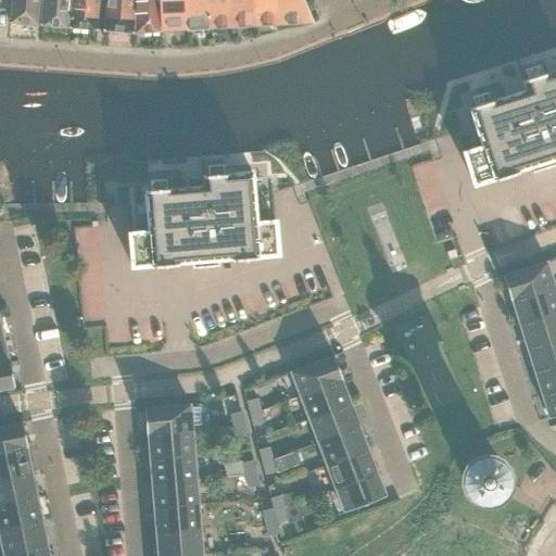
[(36,25),(38,0),(11,0),(9,23),(36,25)]
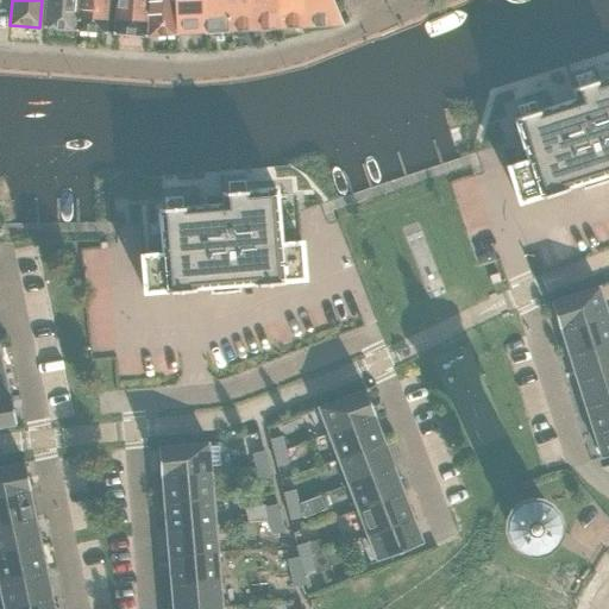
[(75,30),(76,0),(46,0),(44,27),(75,30)]
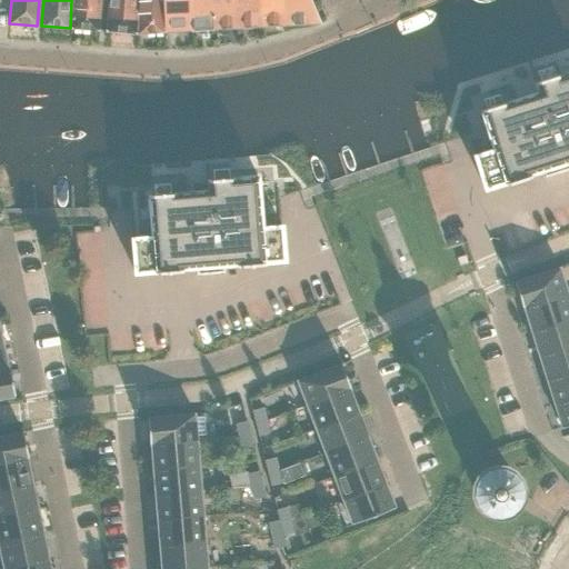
[(98,30),(100,0),(72,0),(70,28),(98,30)]
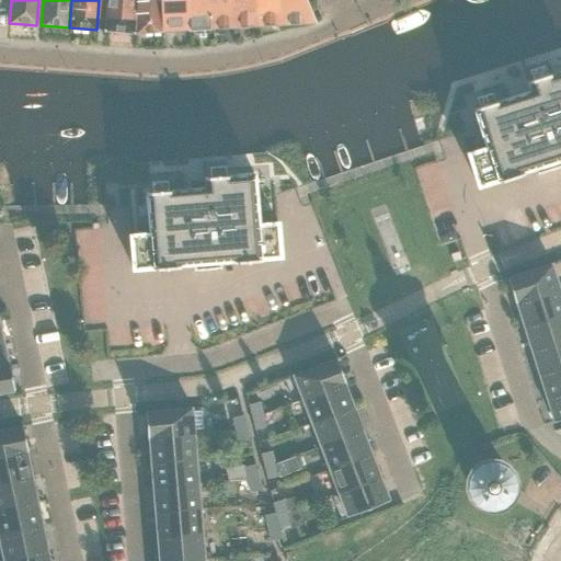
[(106,0),(105,31),(134,33),(136,0),(106,0)]
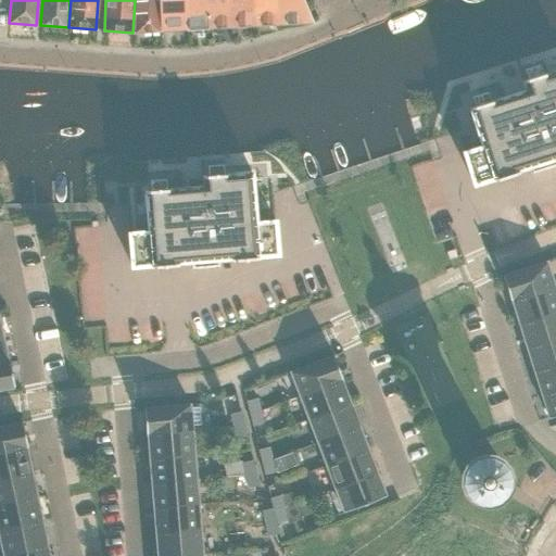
[(135,0),(133,33),(161,32),(159,0),(135,0)]
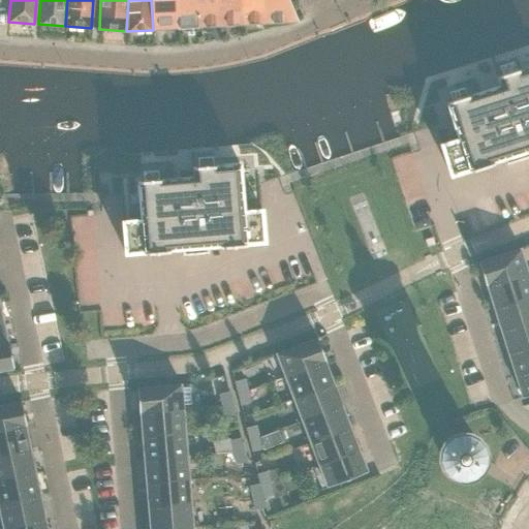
[(151,0),(153,30),(172,29),(169,0),(151,0)]
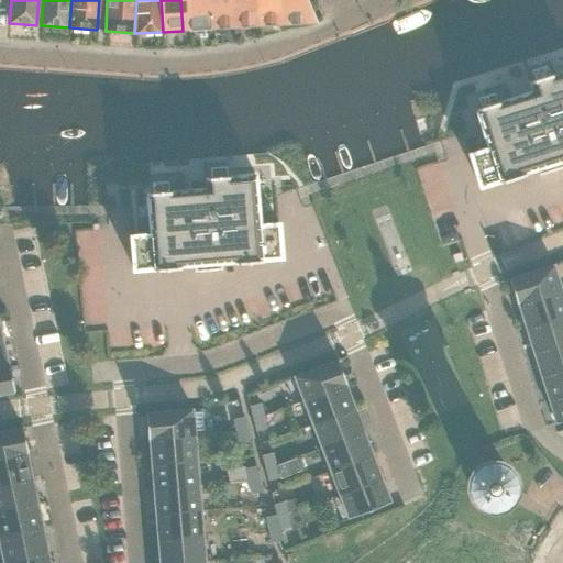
[(180,0),(183,31),(207,30),(205,0),(180,0)]
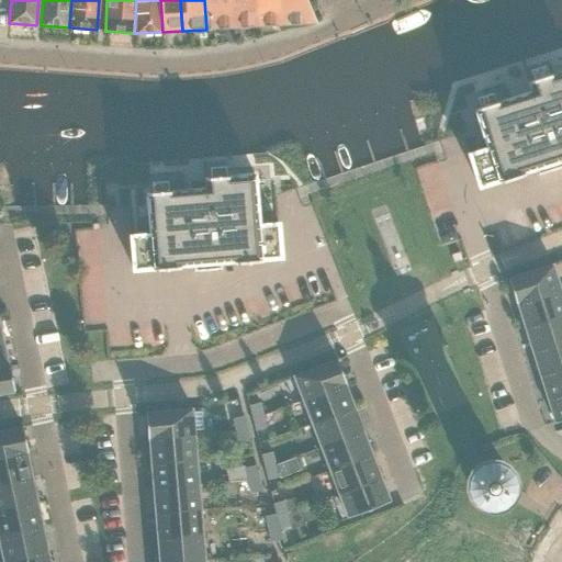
[(204,0),(206,30),(228,27),(226,0),(204,0)]
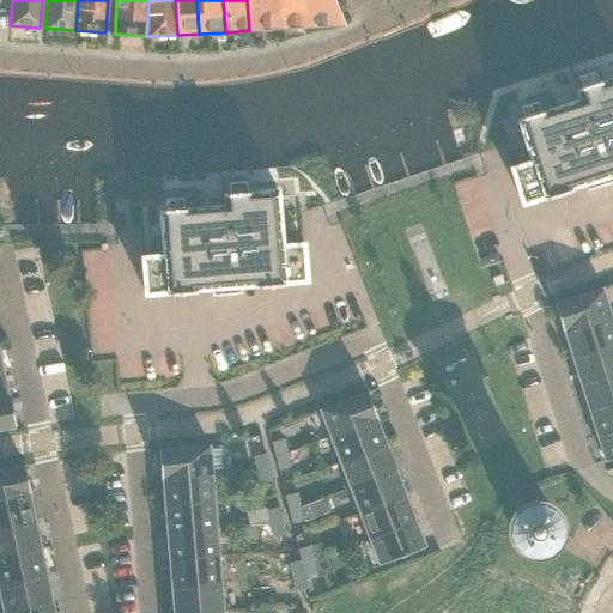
[(269,0),(247,0),(249,30),(272,29),(269,0)]
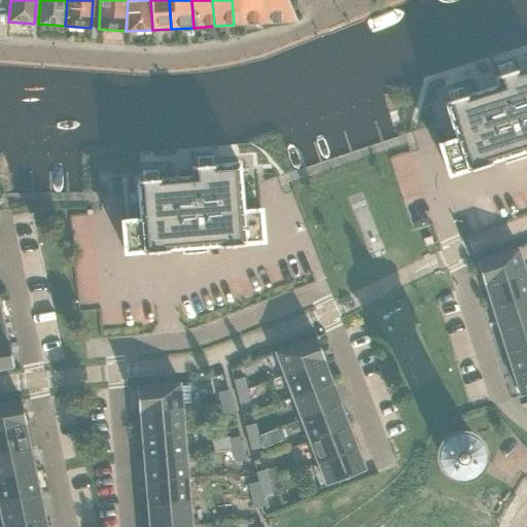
[(232,0),(234,25),(254,24),(252,0),(232,0)]
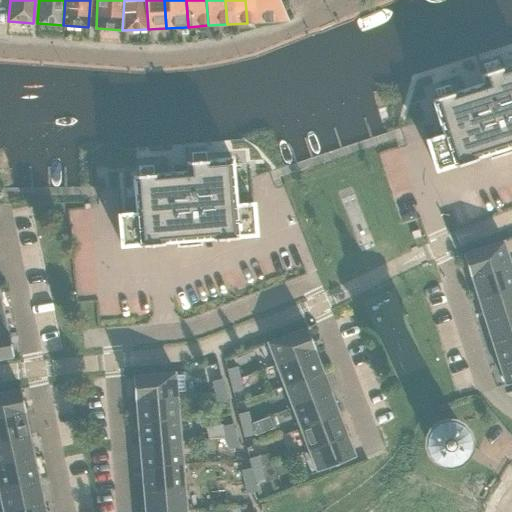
[(245,0),(247,23),(286,21),(288,20),(279,0),(245,0)]
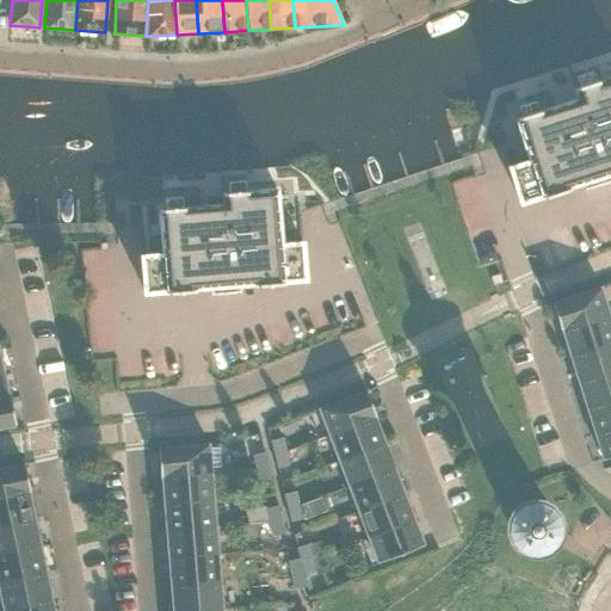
[(610,75),(573,88),(576,99),(516,118),(529,161),(508,167),(519,199),(539,193),(541,199),(569,190),(568,187),(582,183),(585,190),(610,181),(610,174),(610,75)]
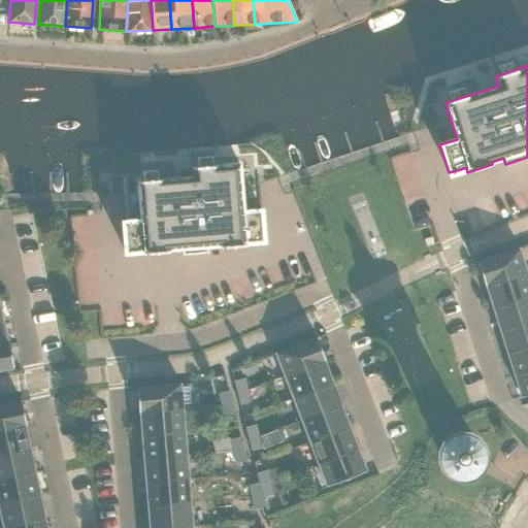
[(242,211),(238,163),(192,167),(193,176),(137,180),(140,220),(123,221),(125,253),(143,252),(143,254),(169,252),(169,250),(182,249),(182,255),(207,253),(207,246),(220,245),(220,248),(245,245),(245,243),(263,241),(261,209),(242,211)]
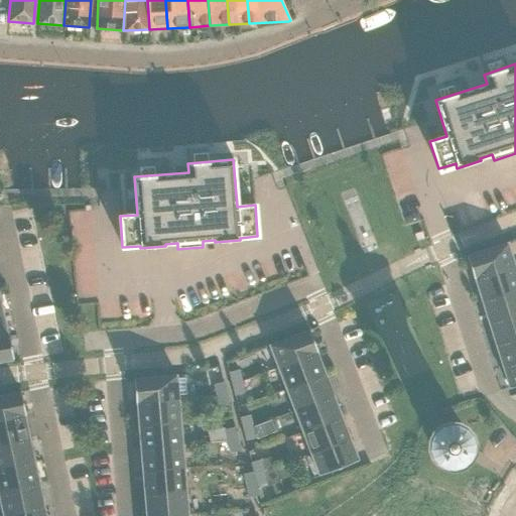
[(304,239),(314,272),(337,265),(328,232),(304,239)]
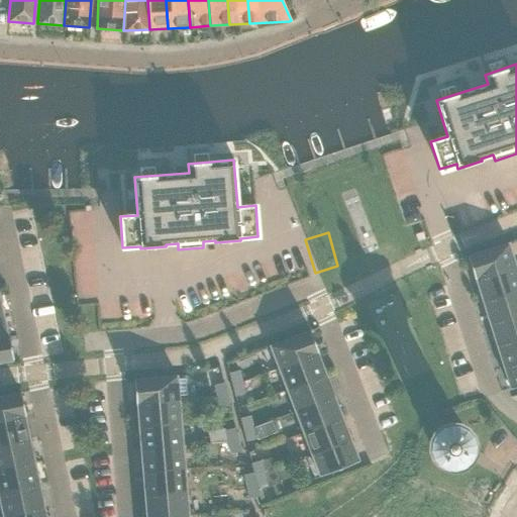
[(515,267),(507,243),(467,256),(475,279),(515,267)]
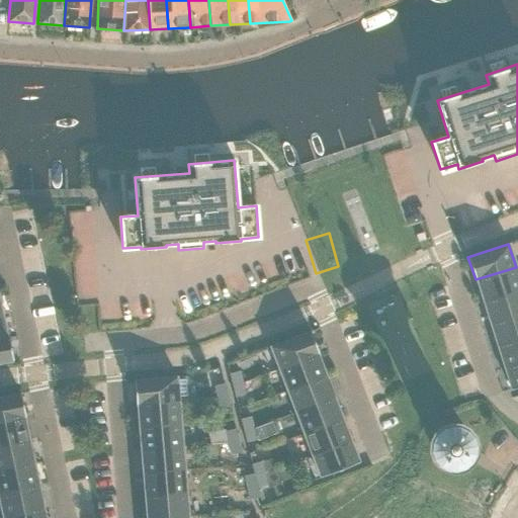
[(262,268),(268,285),(284,279),(278,262),(262,268)]
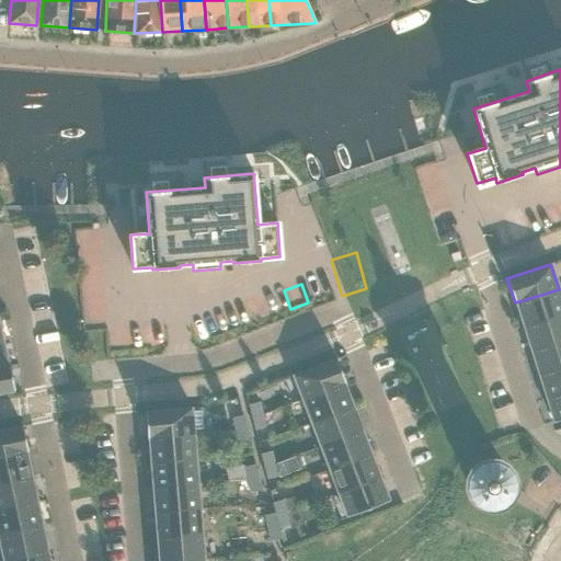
[(560,313),(560,297),(559,289),(515,302),(523,327),(560,313)]
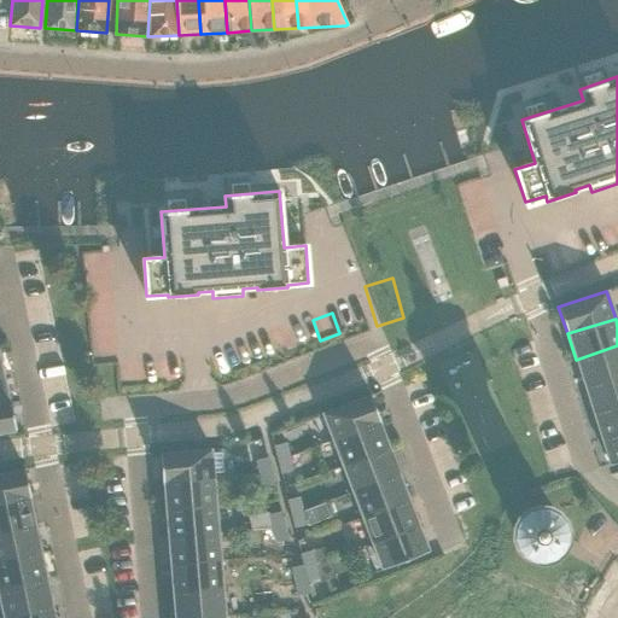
[(617,374),(617,345),(576,360),(584,386),(617,374)]
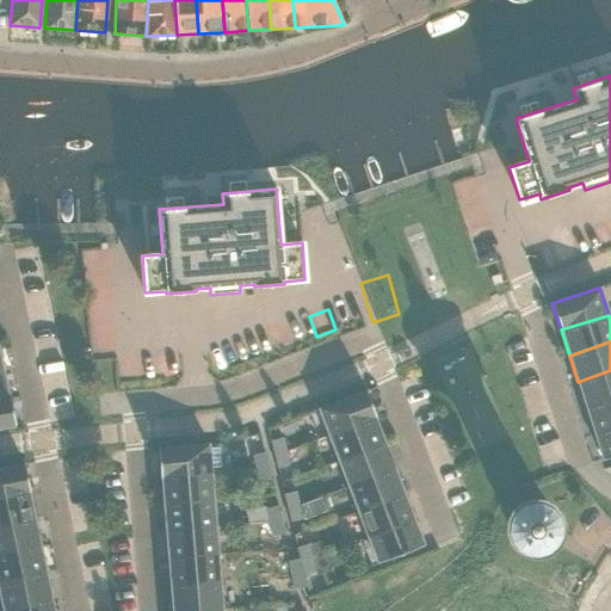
[(610,399),(610,370),(578,382),(586,407),(610,399)]
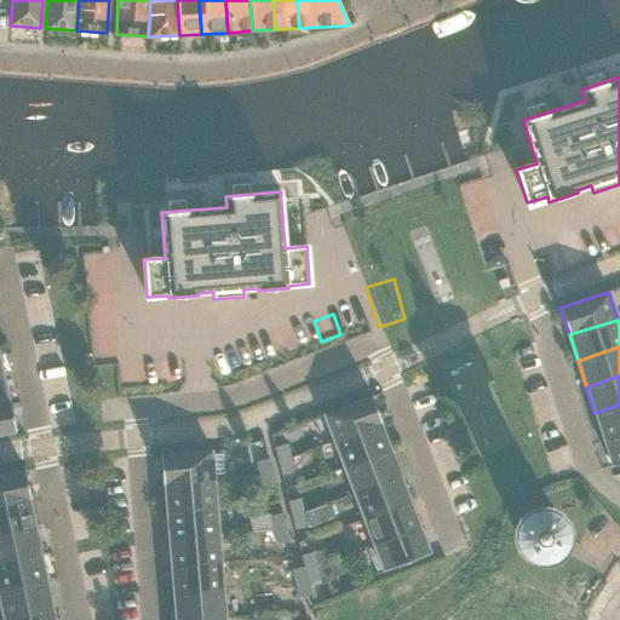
[(0,406),(10,403),(9,403),(3,377),(0,377),(0,406)]
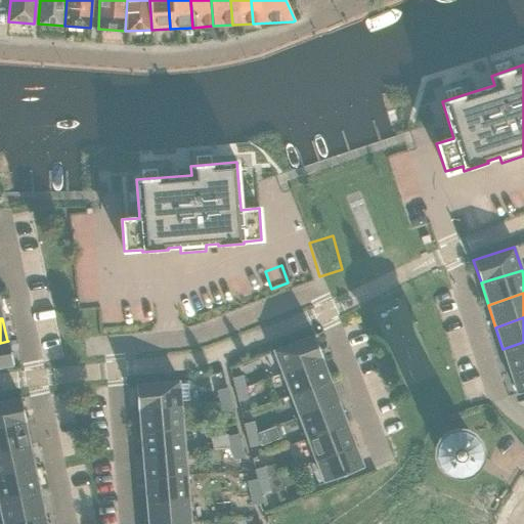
[(281,373),(322,357),(314,335),(273,351),(281,373)]
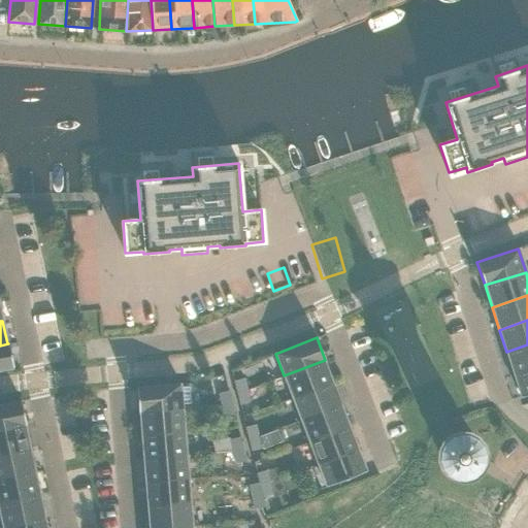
[(8,343),(0,345),(0,370),(13,368),(8,343)]
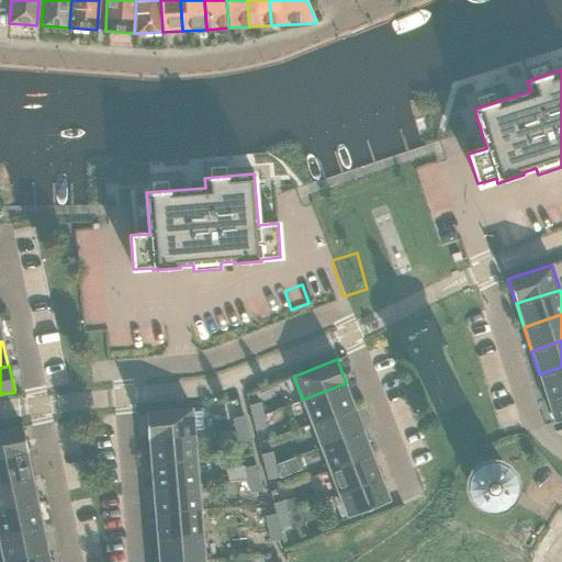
[(561,394),(561,367),(539,374),(548,400),(561,394)]
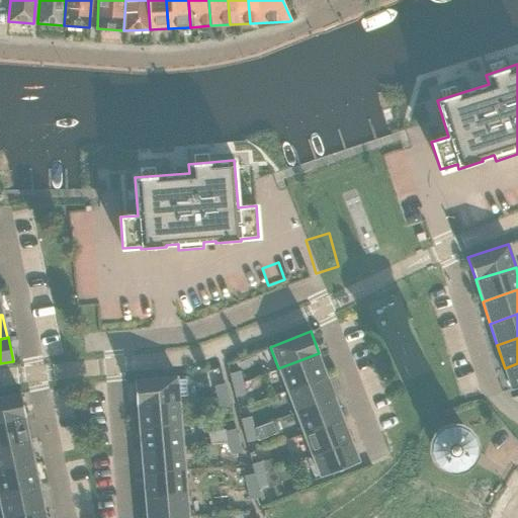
[(286,391),(326,375),(318,355),(319,354),(319,353),(278,368),(286,391)]
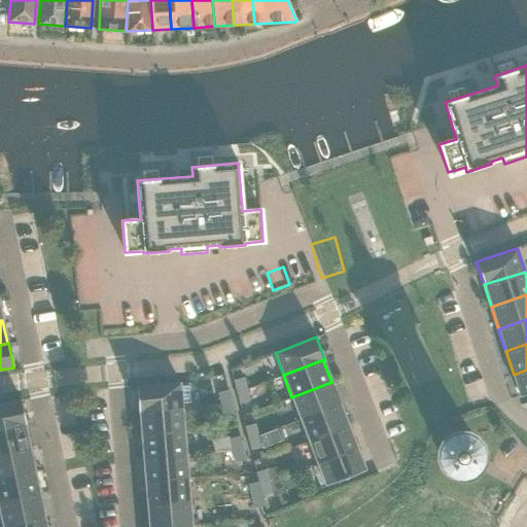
[(526,370),(514,375),(521,397),(526,395),(526,370)]
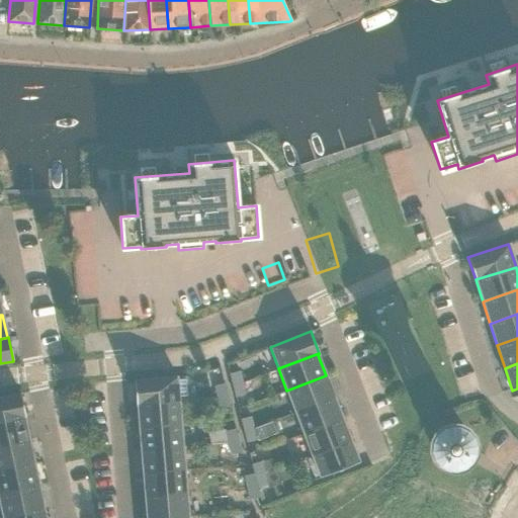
[(241,383),(243,383),(240,371),(229,373),(232,385),(241,383)]
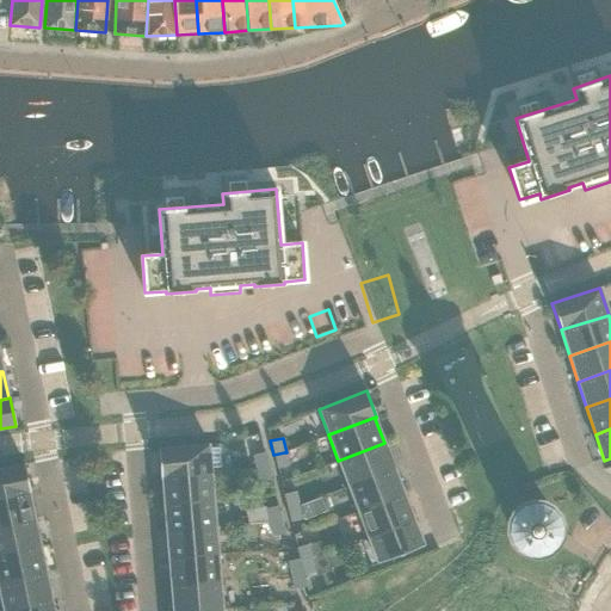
[(349,486),(394,468),(384,443),(338,461),(349,486)]
